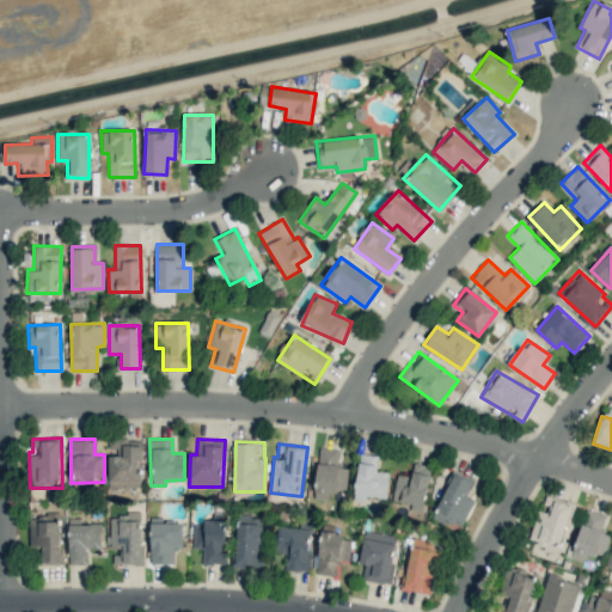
[(348,469),(338,467),(338,448),(318,448),(316,499),(328,500),(329,490),(347,491),(348,469)]
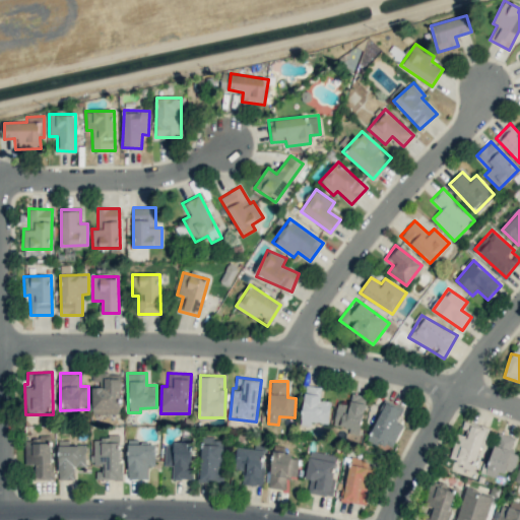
[(301,425),(310,426),(311,421),(328,423),(330,401),(321,400),(322,387),(305,385),(301,425)]
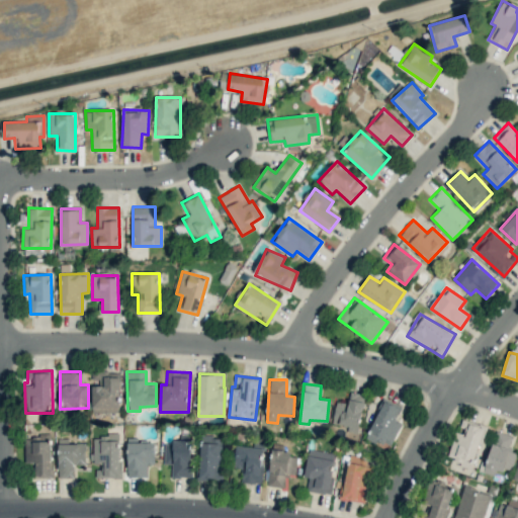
[(336,402),(332,426),(358,430),(365,395),(350,392),(348,404),(336,402)]
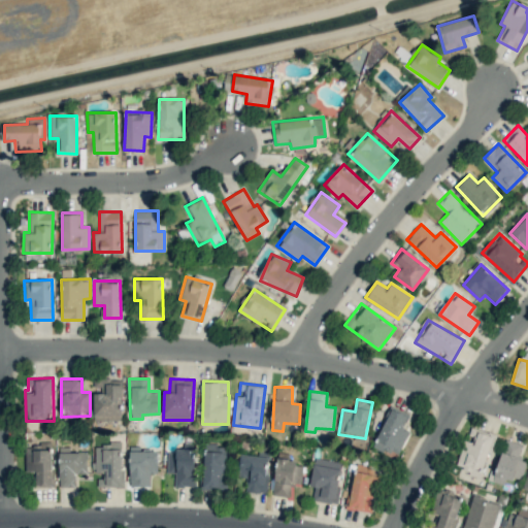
[(396,457),(409,432),(403,428),(409,416),(393,407),(373,444),(396,457)]
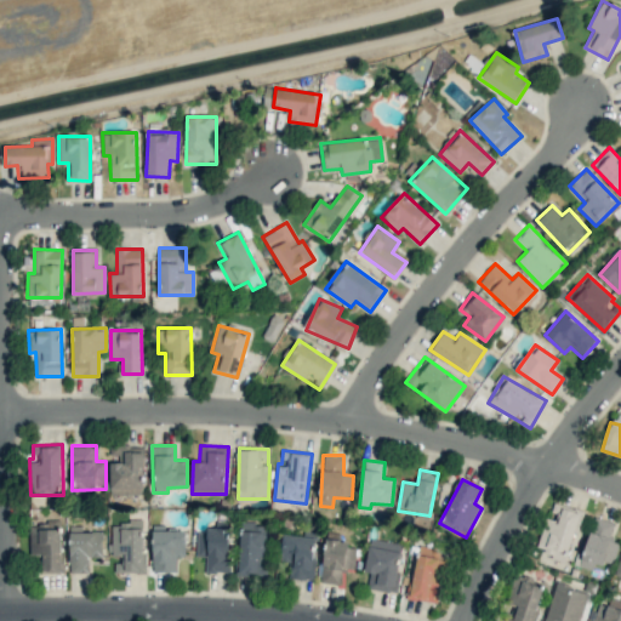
[(545,514),(536,548),(571,557),(582,511),(554,503),(551,516),(545,514)]
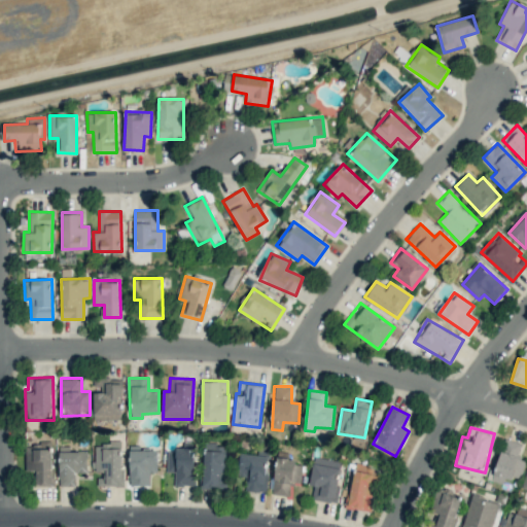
[(522,444),(503,437),(490,480),(502,484),(505,476),(519,480),(525,460),(517,457),(522,444)]
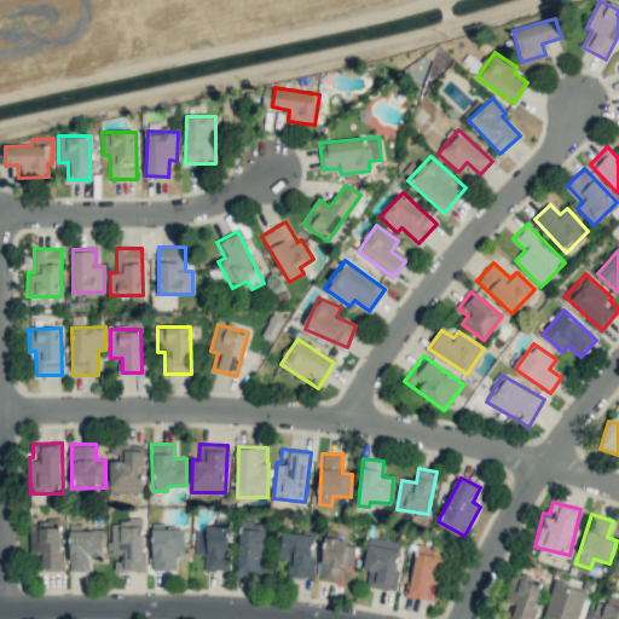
[(144,520),(113,520),(113,571),(144,571),(144,520)]
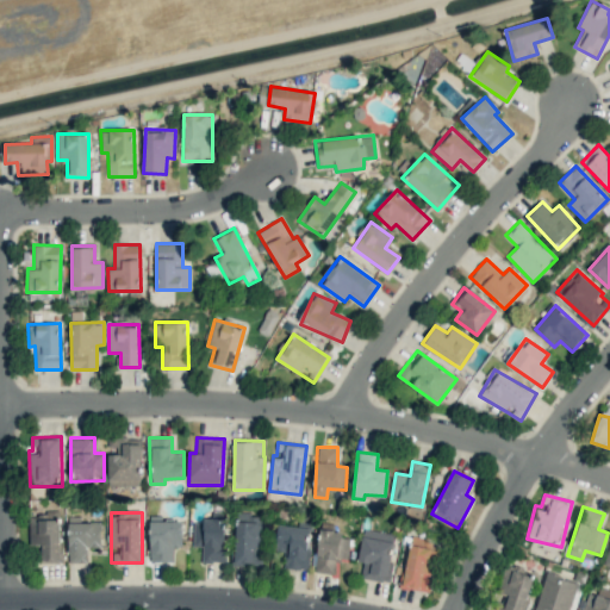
[(30,514),(29,545),(42,545),(42,562),(60,562),(61,514),(30,514)]
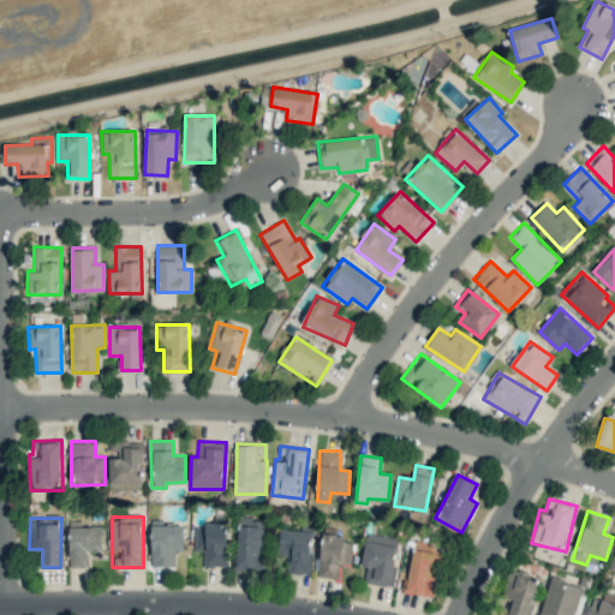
[(263,568),(264,518),(238,518),(237,567),(263,568)]
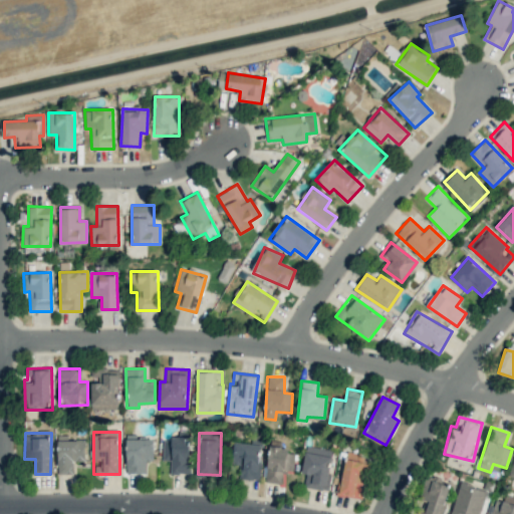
[(58,435),(57,474),(73,474),(73,462),(85,462),(86,440),(68,440),(68,435),(58,435)]
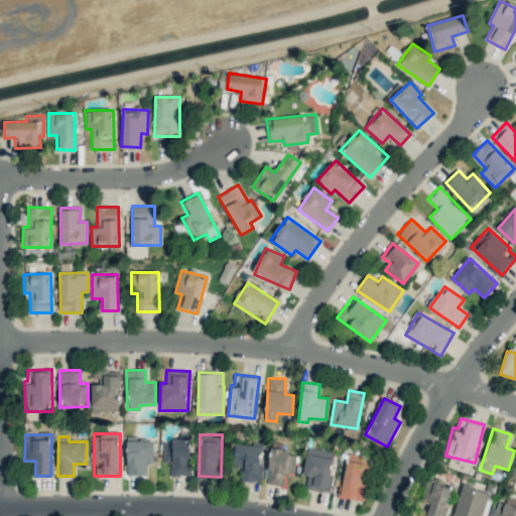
[(154,462),(153,437),(127,437),(127,476),(147,475),(146,462),(154,462)]
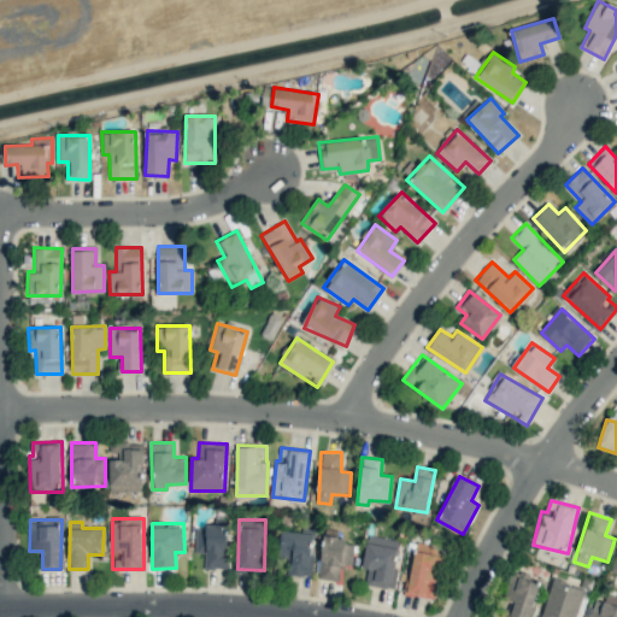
[(228,526),(195,526),(195,553),(204,553),(205,569),(229,569),(228,526)]
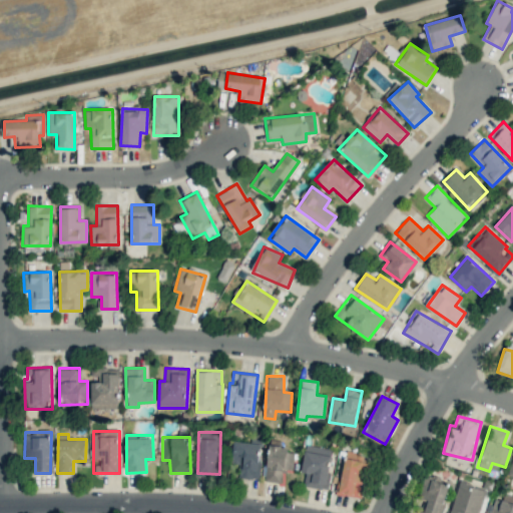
[(261,439),(250,438),(250,442),(233,442),(232,464),(239,464),(238,478),(260,479),(261,439)]
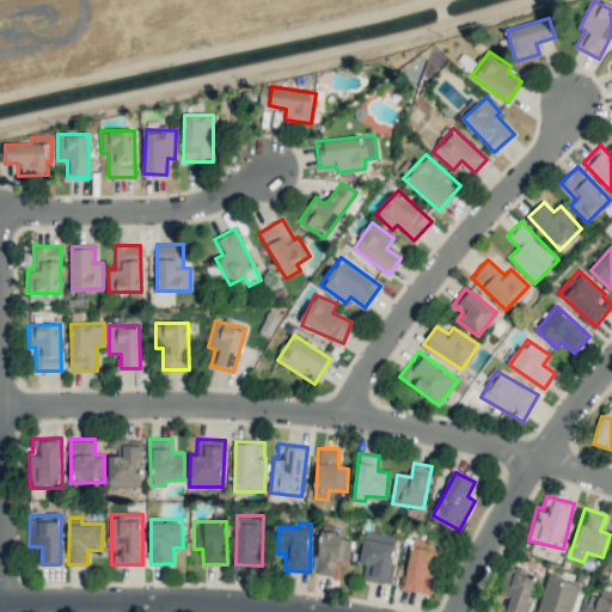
[(362,581),(390,583),(396,534),(363,531),(360,564),(363,564),(362,581)]
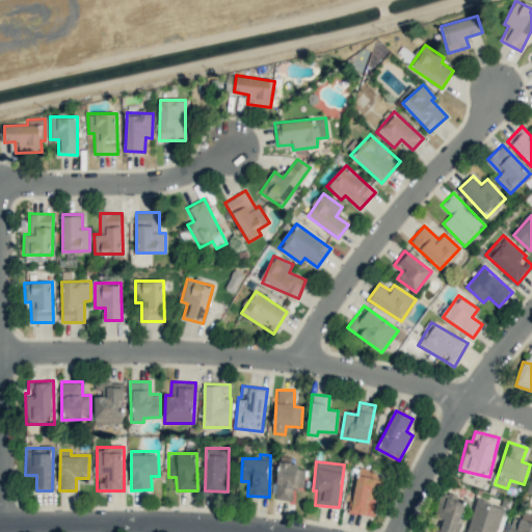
[(280,462),(274,498),(291,501),(293,487),(303,488),(307,467),(280,462)]
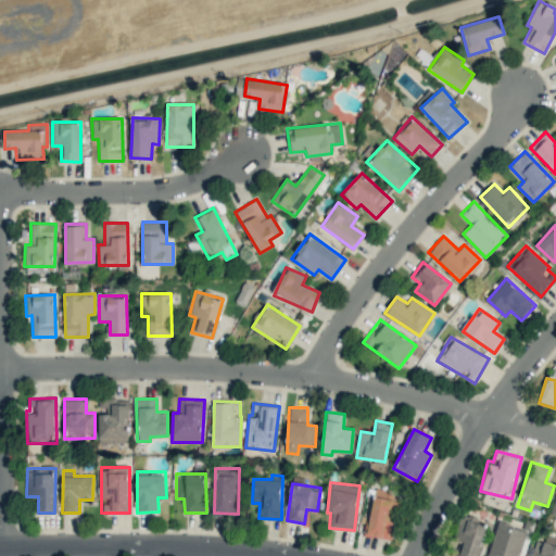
[(399,494),(375,490),(366,535),(391,540),(399,494)]
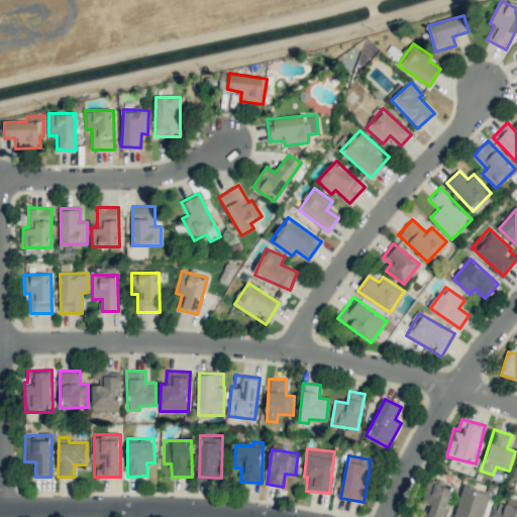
[(445,516),(452,485),(426,480),(421,502),(429,504),(425,516),(445,516)]
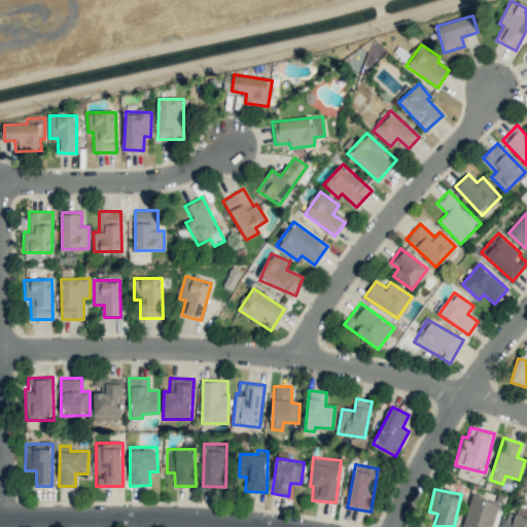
[(491,526),(499,503),(472,494),(461,526),(491,526)]
